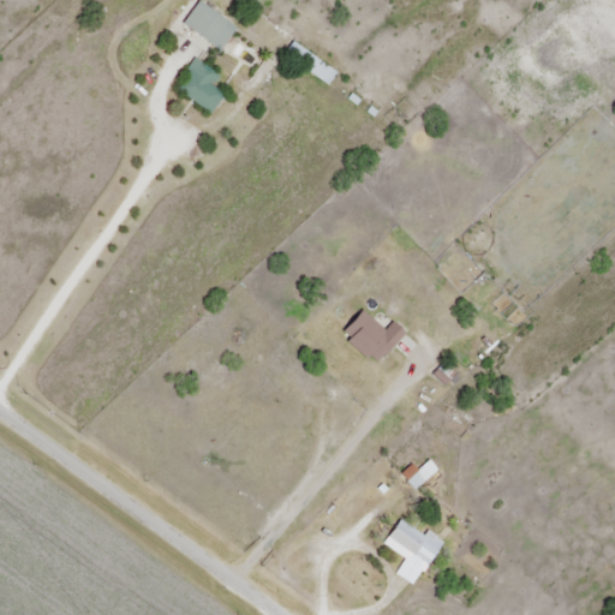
[(184,24),(221,52),(237,29),(199,3),(184,24)]
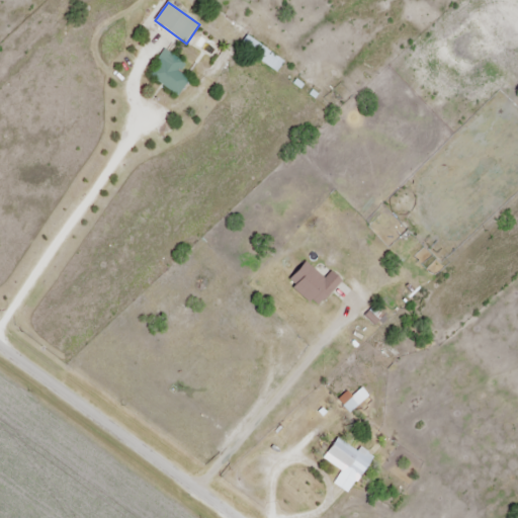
[(148,75),(178,97),(190,80),(179,72),(185,64),(166,50),(148,75)]
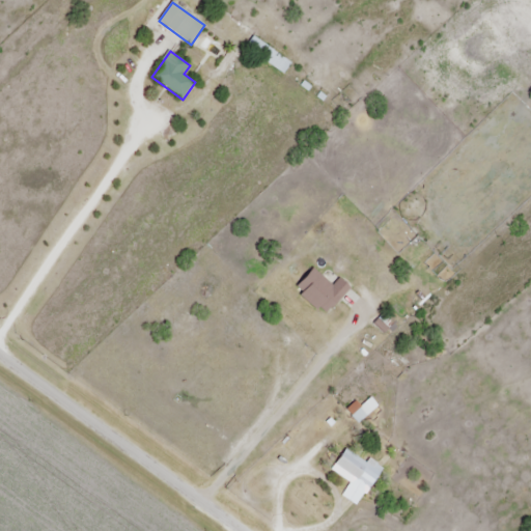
[(324,315),(352,287),(339,276),(331,284),(314,269),(296,288),(324,315)]
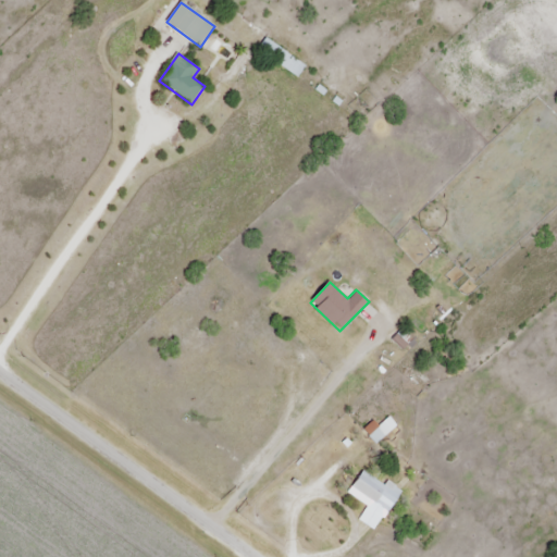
[(363,429),(375,444),(388,433),(378,418),(363,429)]
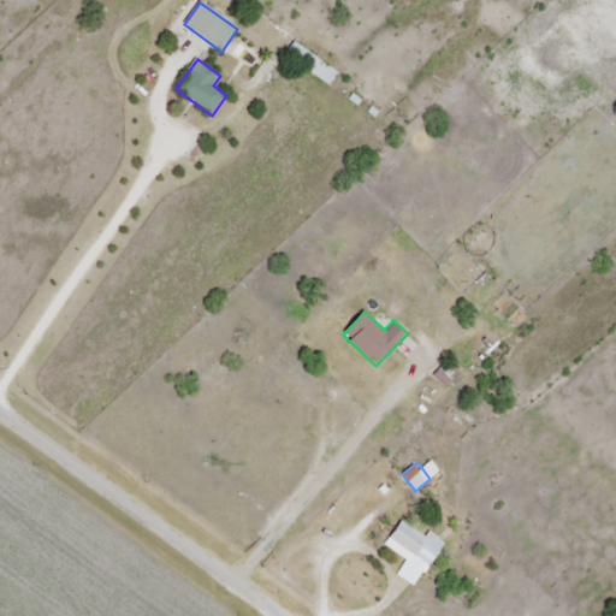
[(397,572),(415,585),(445,545),(428,532),(426,537),(403,520),(384,544),(406,560),(397,572)]
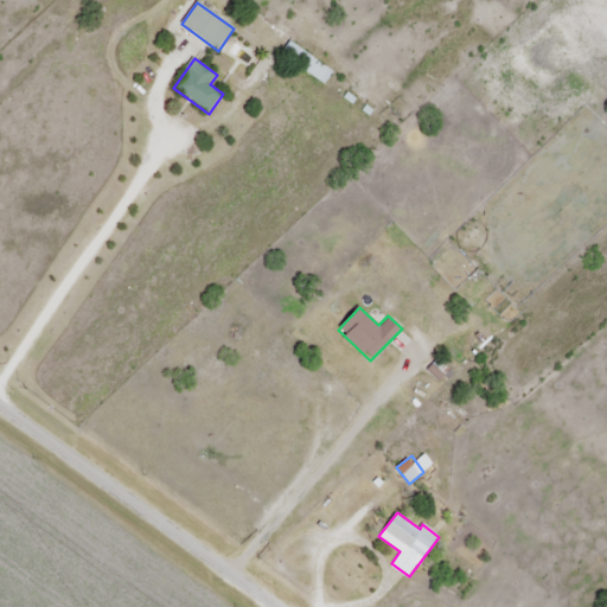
All buildings are outlined.
